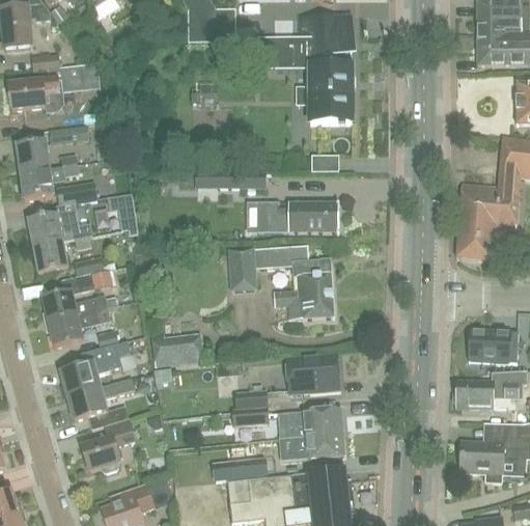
[(12,0),(5,5),(5,8),(0,8),(4,51),(32,48),(29,19),(35,19),(35,22),(51,20),(51,12),(50,10),(42,0),(12,0)]
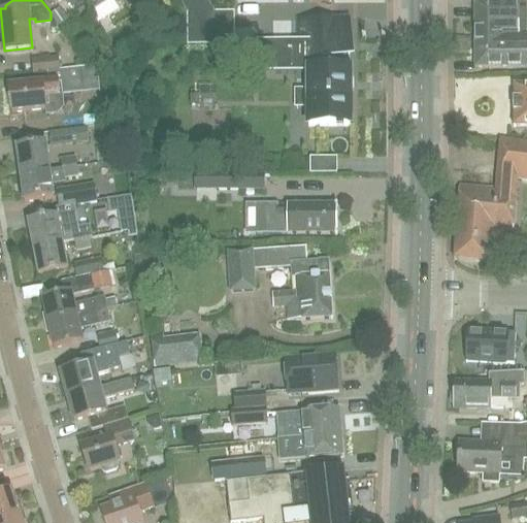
[(70,0),(80,14),(90,8),(84,0),(54,0),(55,2),(58,0),(70,0)]
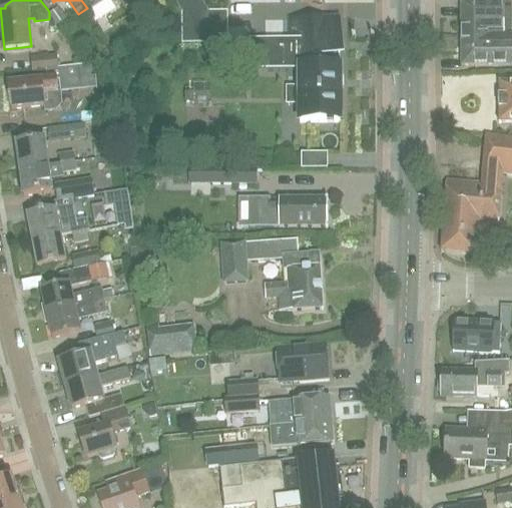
[(81,0),(87,8),(100,29),(114,20),(102,0),(94,0),(81,0)]
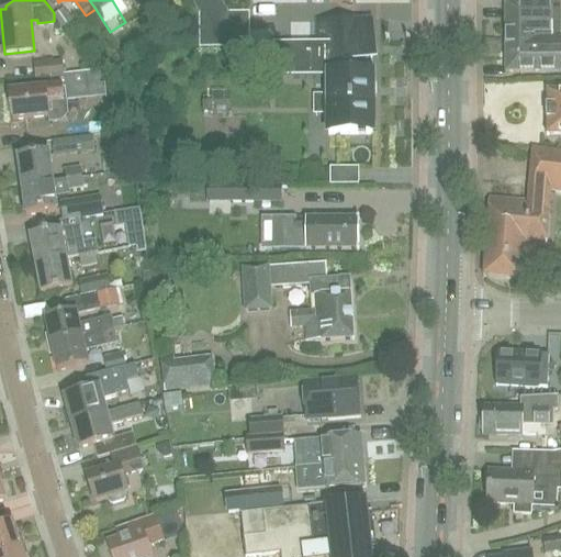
[(503,0),(504,34),(558,34),(558,33),(558,0),(503,0)]
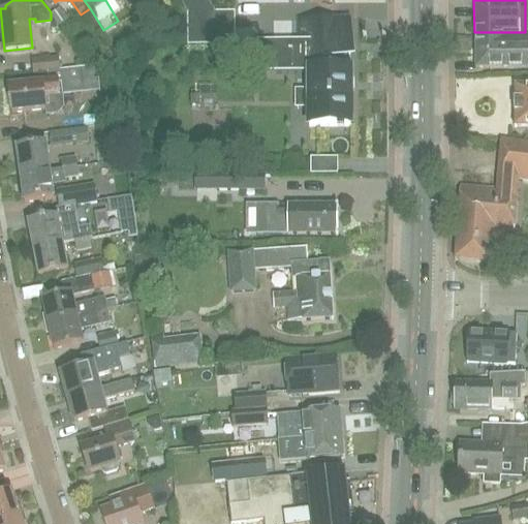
[(70,21),(58,4),(50,10),(51,12),(61,26),(70,21)]
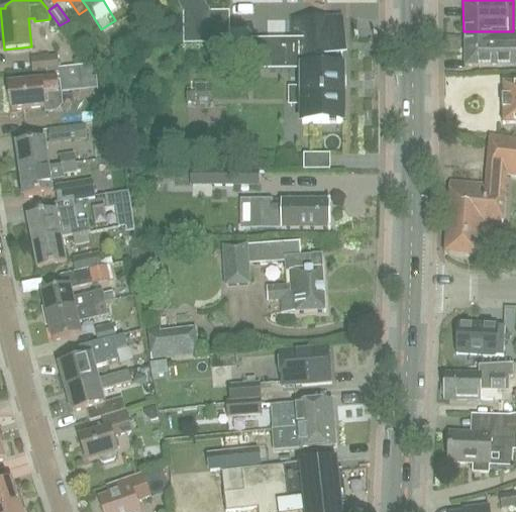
[(193,33),(228,33),(227,7),(194,7),(193,33)]
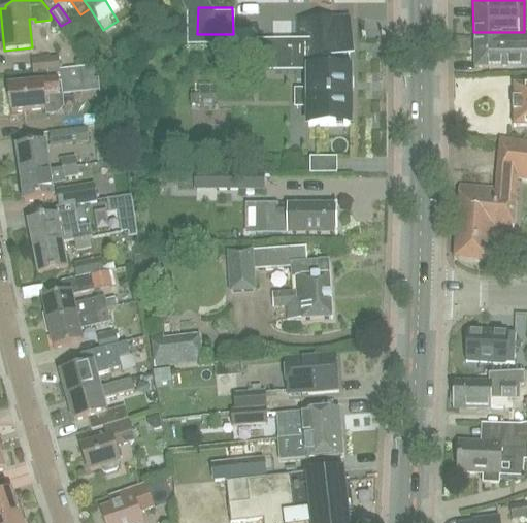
[(296,51),(334,51),(349,51),(349,13),(296,13),(296,36),(296,51)]
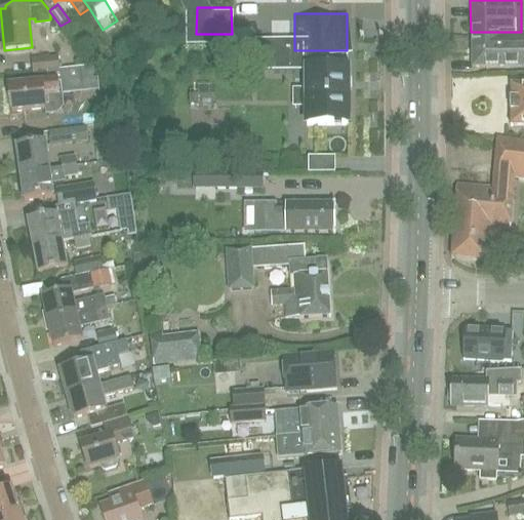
[(521,32),(471,32),(471,64),(497,64),(497,63),(509,63),(509,52),(521,52),(521,32)]
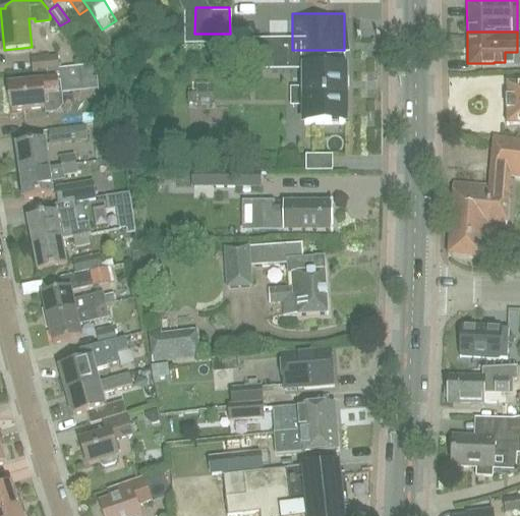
[(292,50),(292,36),(252,36),(252,66),(303,66),(303,84),(308,84),(309,120),(344,120),(344,63),(330,63),(330,50),(292,50)]
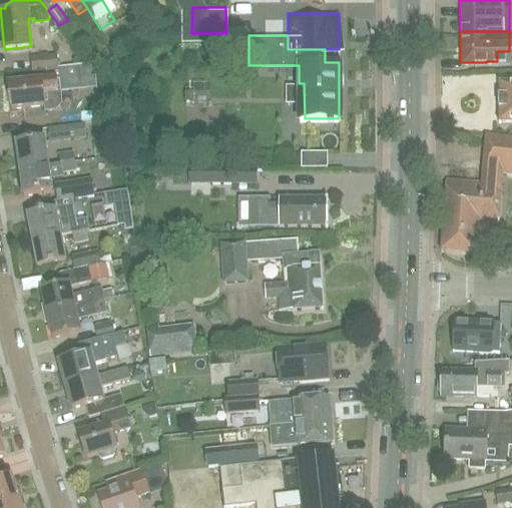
[(44,67),(77,63),(77,61),(57,64),(55,50),(29,53),(30,67),(44,66),(44,67)]
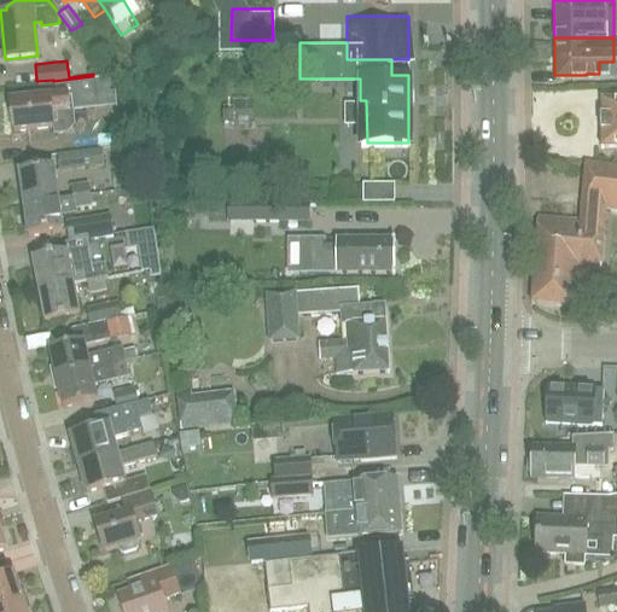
[(93,76),(53,81),(54,93),(10,98),(12,128),(52,123),(50,109),(73,106),(97,103),(93,76)]
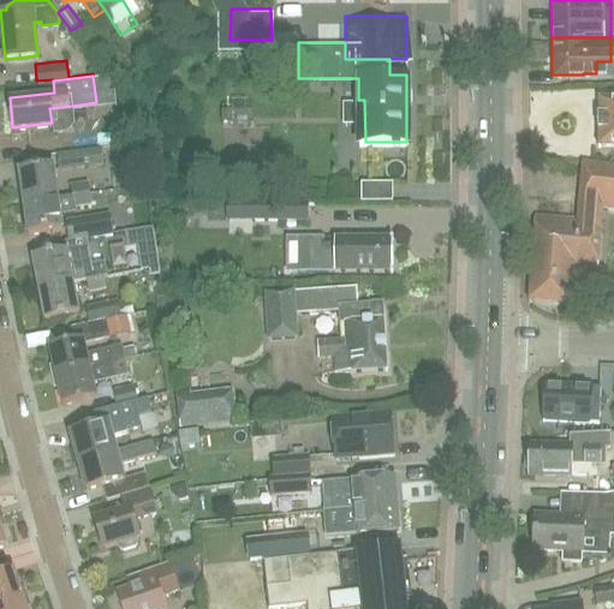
[(613,95),(598,95),(596,143),(613,143),(613,95)]
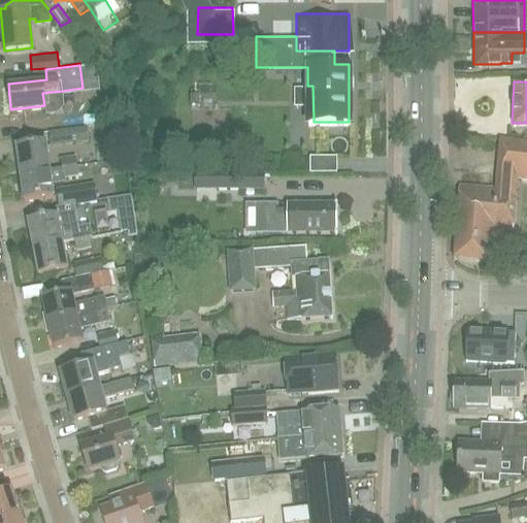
[(50,142),(88,136),(86,124),(47,128),(50,142)]
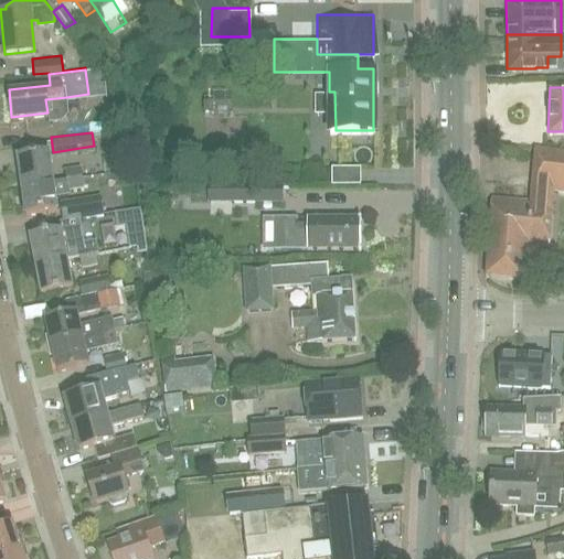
[(563,150),(534,146),(532,169),(530,197),(491,194),(485,271),(530,276),(533,240),(549,242),(553,189),(563,190),(563,150)]
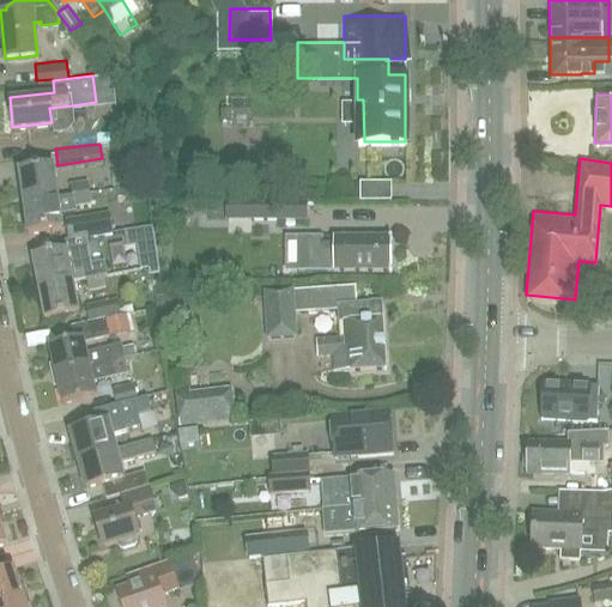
[(22,198),(56,193),(53,164),(18,169),(22,198)]
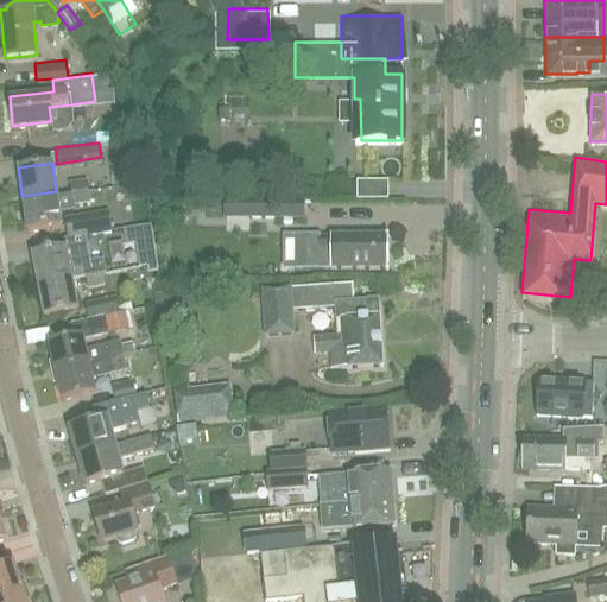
[(361,191),(390,189),(390,175),(361,176),(361,191)]
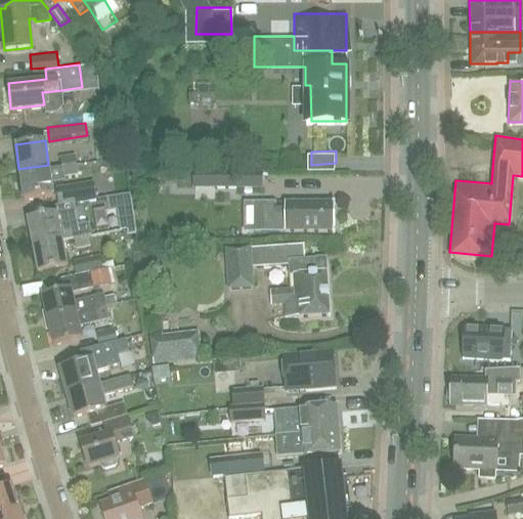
[(60,164),(75,162),(74,153),(59,155),(60,164)]
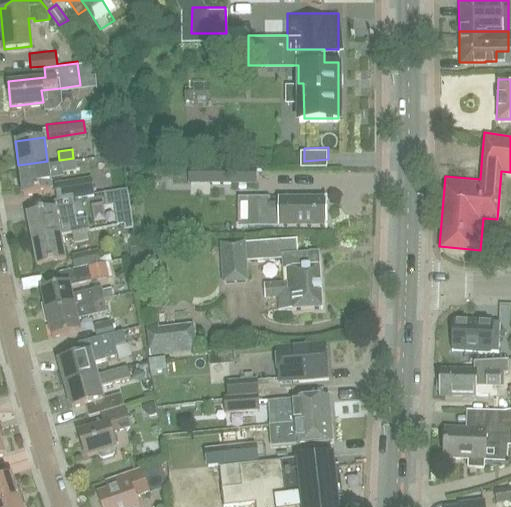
[(60,168),(61,168),(74,167),(73,158),(59,160),(60,168)]
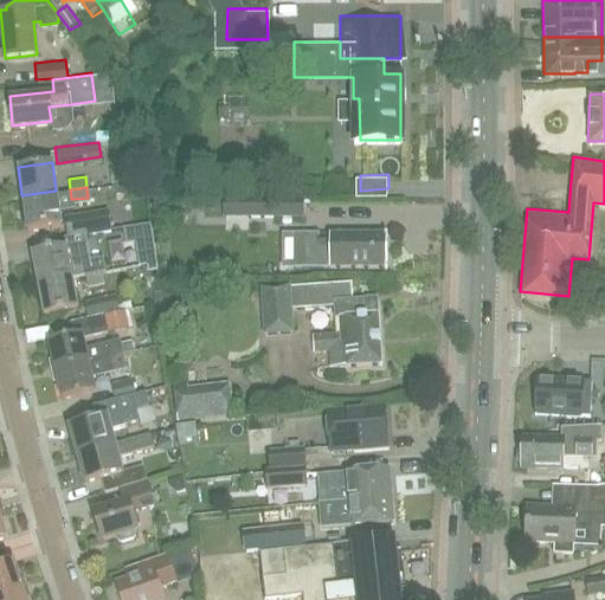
[(71,199),(70,189),(56,191),(21,195),(26,228),(60,223),(58,207),(73,205),(72,199),(71,199)]
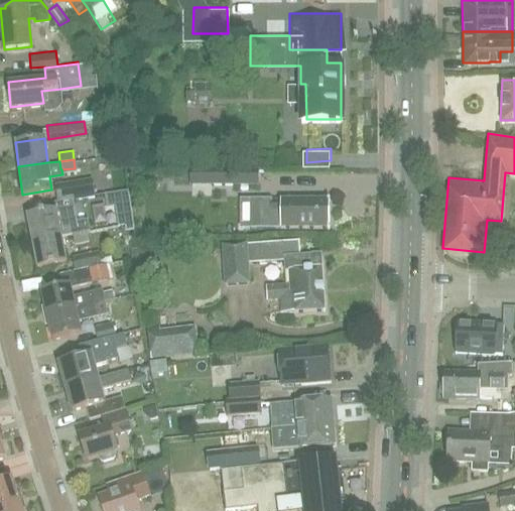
[(209,165),(209,181),(257,181),(257,165),(209,165)]
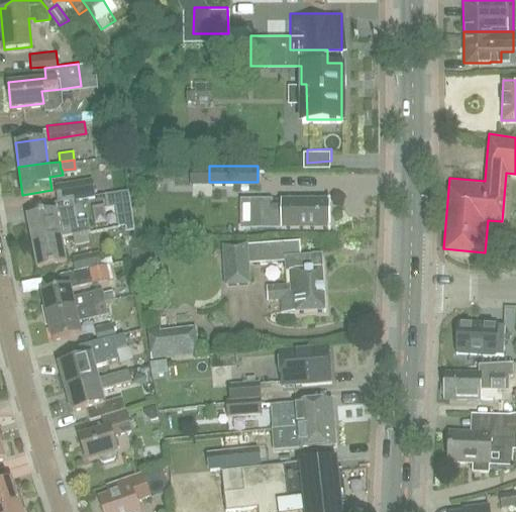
[(57,198),(94,193),(91,175),(54,180),(57,198)]
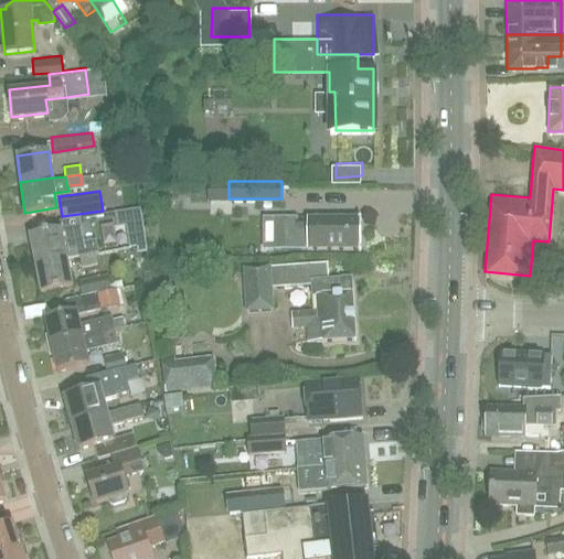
[(128,245),(135,244),(146,243),(142,221),(140,205),(114,210),(116,225),(125,224),(128,245)]
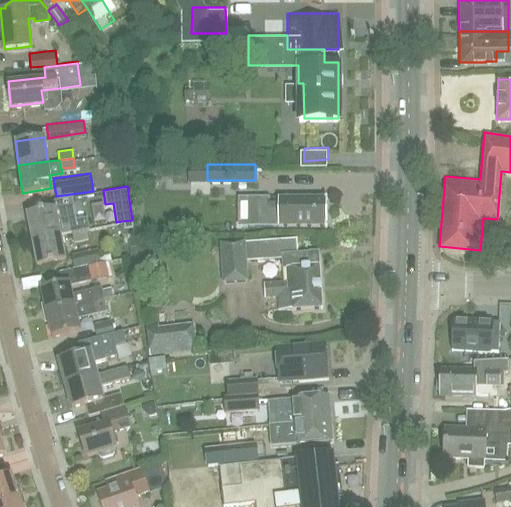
[(248,194),(248,222),(325,222),(325,194),(248,194)]
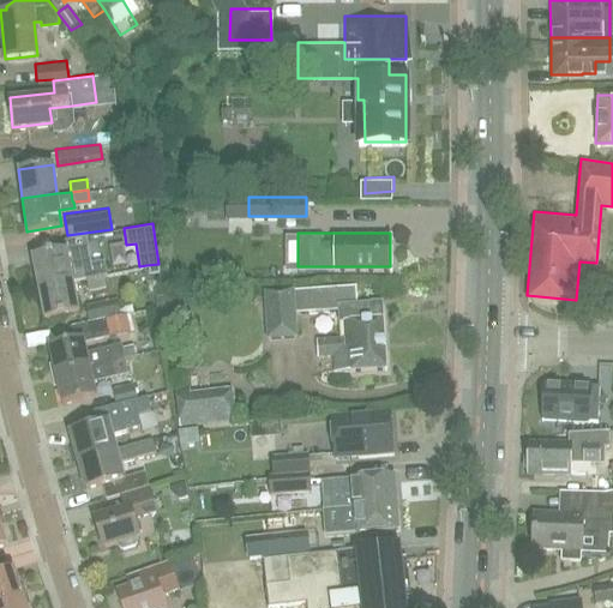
[(32,253),(38,286),(73,278),(84,276),(82,264),(89,263),(84,244),(66,247),(66,246),(32,253)]
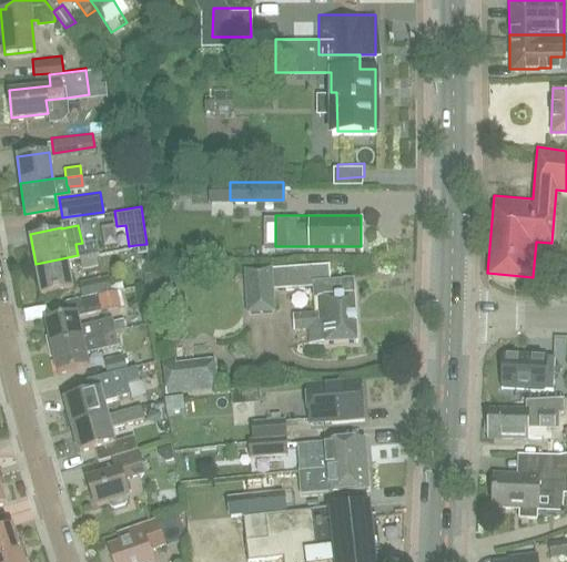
[(78,255),(95,252),(93,241),(76,244),(78,255)]
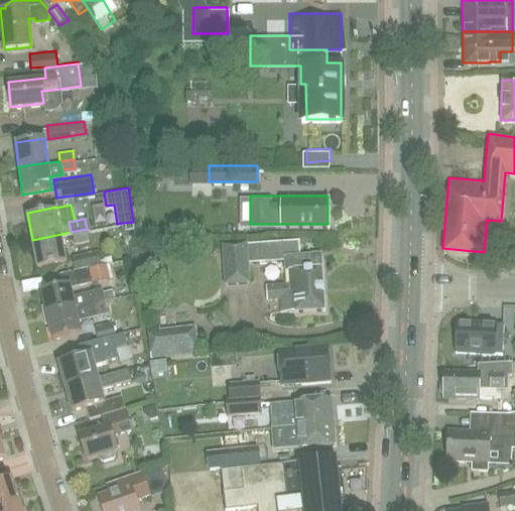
[(87,229),(71,232),(73,242),(89,239),(87,229)]
